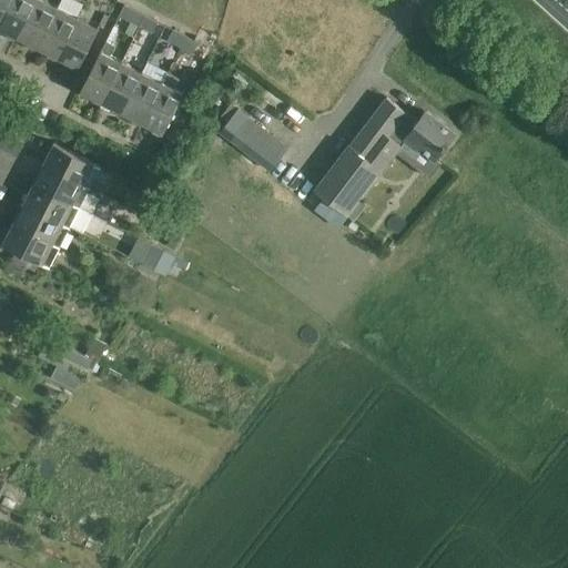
[(16,37),(17,38),(34,0),(9,0),(0,19),(0,29),(8,33),(7,37),(14,41),(16,37)]
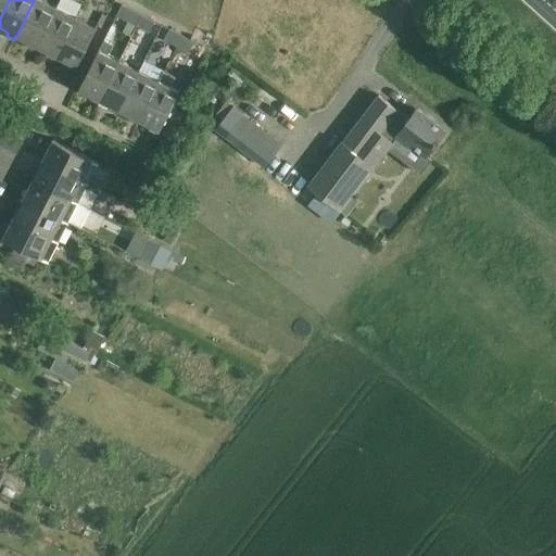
[(0,0),(0,19),(9,0),(0,0)]
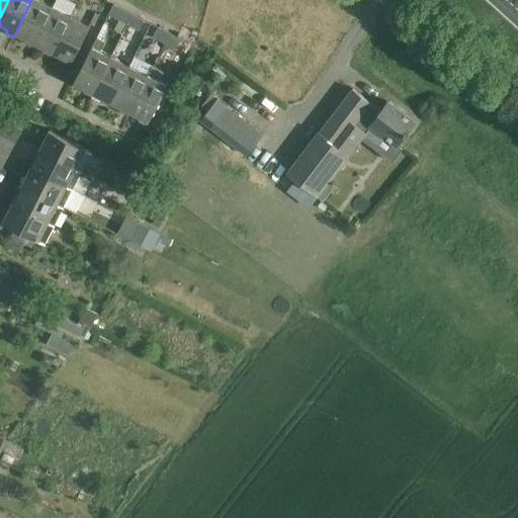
[(33,44),(53,5),(42,0),(31,0),(15,34),(26,39),(24,42),(31,47),(33,44)]
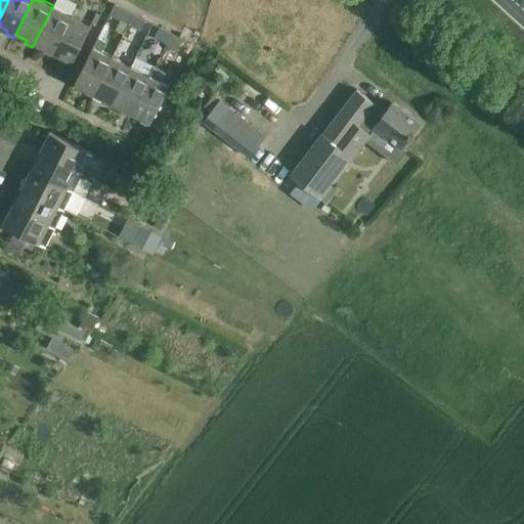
[(110,14),(129,26),(135,14),(115,3),(110,14)]
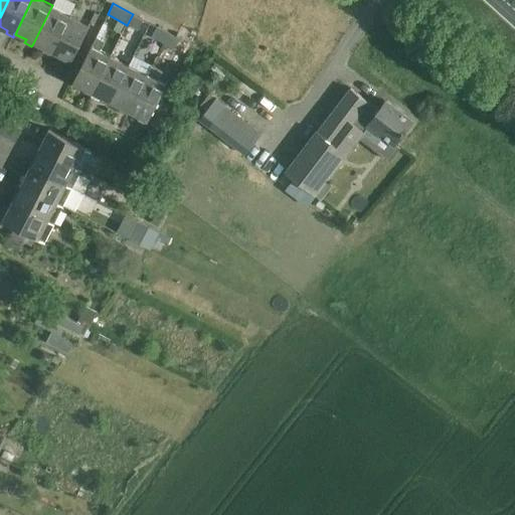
[(70,14),(52,5),(33,43),(44,48),(42,51),(50,55),(51,52),(70,14)]
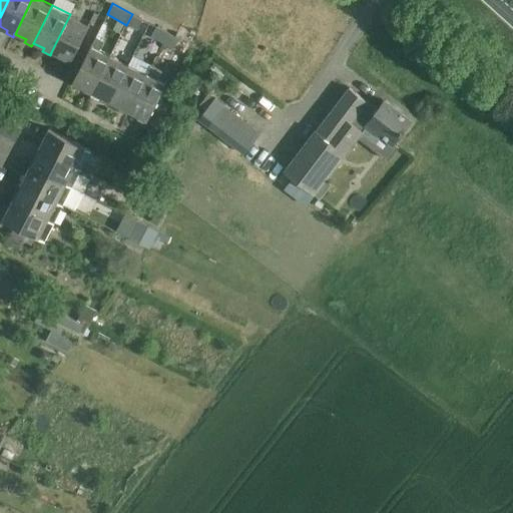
[(70,14),(51,52),(62,58),(61,60),(67,64),(69,61),(70,62),(90,24),(70,14)]
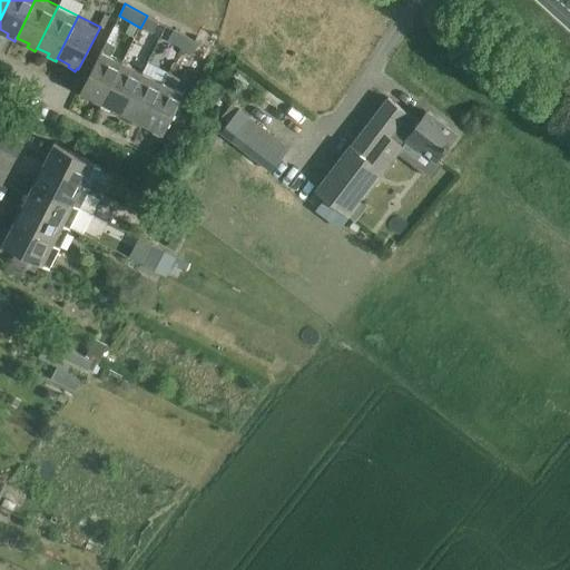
[(147,16),(140,28),(135,38),(140,41),(148,39),(158,22),(147,16)]
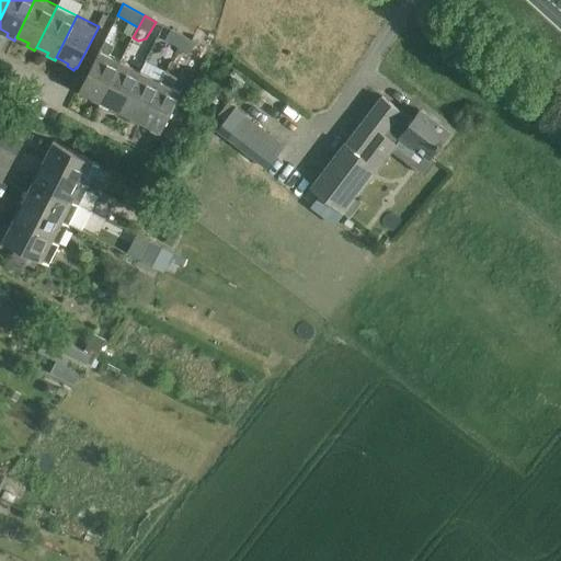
[(178,46),(183,36),(170,30),(165,39),(178,46)]
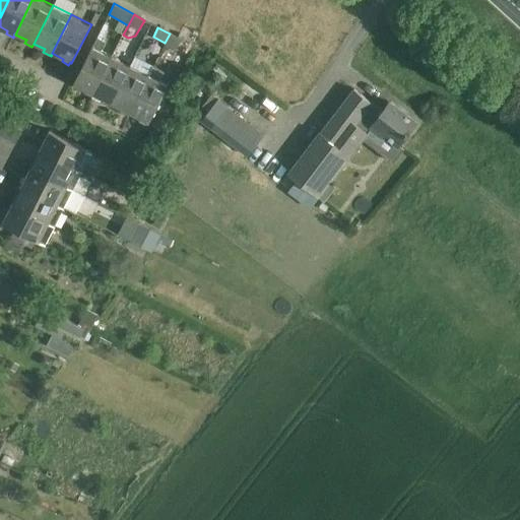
[(181,39),(170,34),(165,43),(177,48),(181,39)]
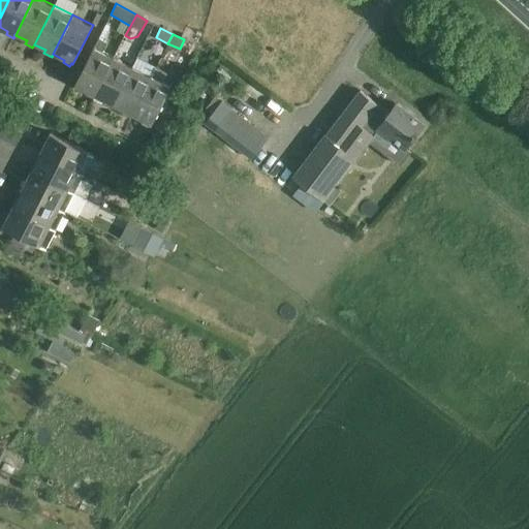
[(94,95),(114,56),(102,51),(106,42),(98,38),(74,86),(87,92),(86,94),(92,97),(93,95),(94,95)]
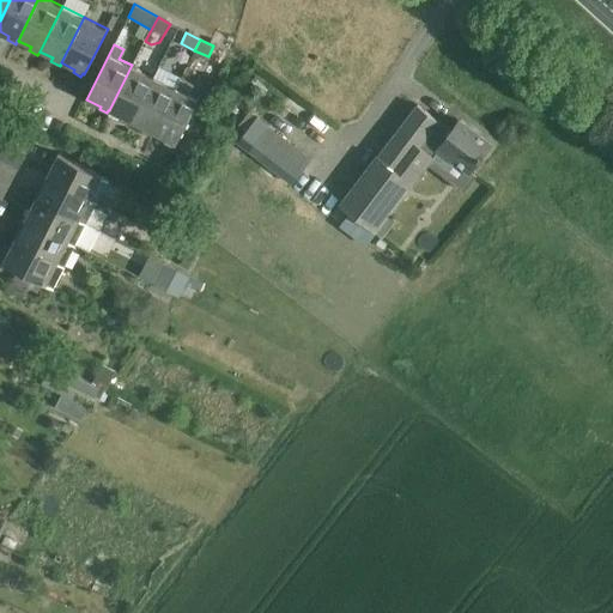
[(131,122),(155,77),(132,65),(109,110),(122,117),(121,121),(128,125),(131,121),(131,122)]
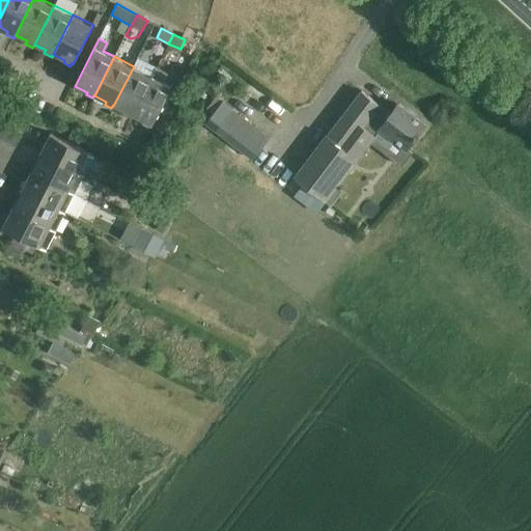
[(134,66),(113,106),(124,111),(123,114),(131,117),(132,115),(152,76),(134,66)]
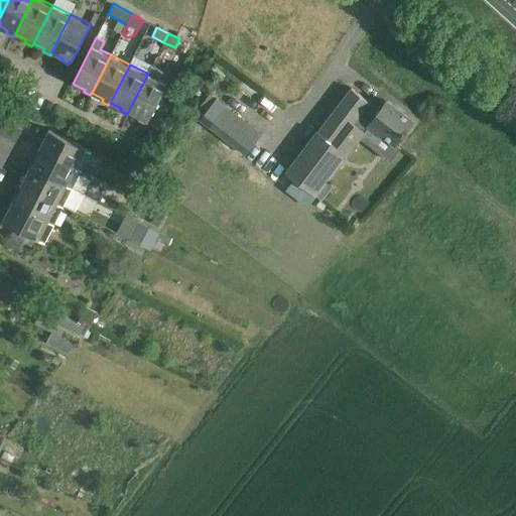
[(152,66),(148,74),(128,112),(139,118),(138,120),(145,123),(146,121),(147,122),(167,84),(159,79),(163,72),(152,66)]
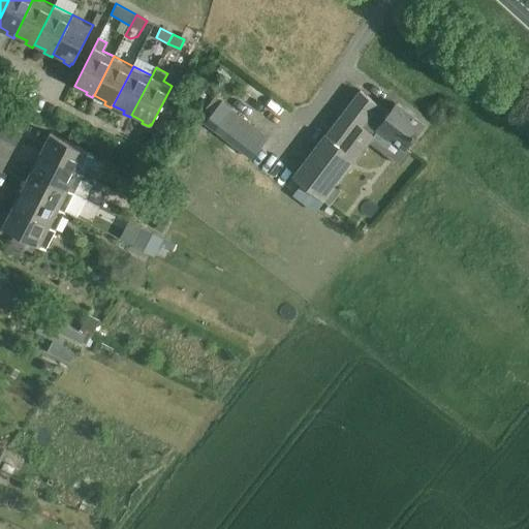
[(423,124),(397,103),(390,113),(361,90),(327,134),(325,134),(292,177),(309,189),(325,201),(373,136),(362,127),(368,119),(379,127),(378,128),(404,148),(423,124)]
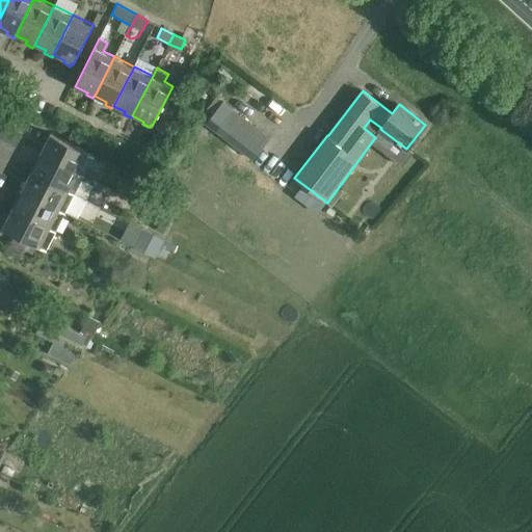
[(0,138),(6,142),(12,131),(3,127),(0,132),(0,138)]
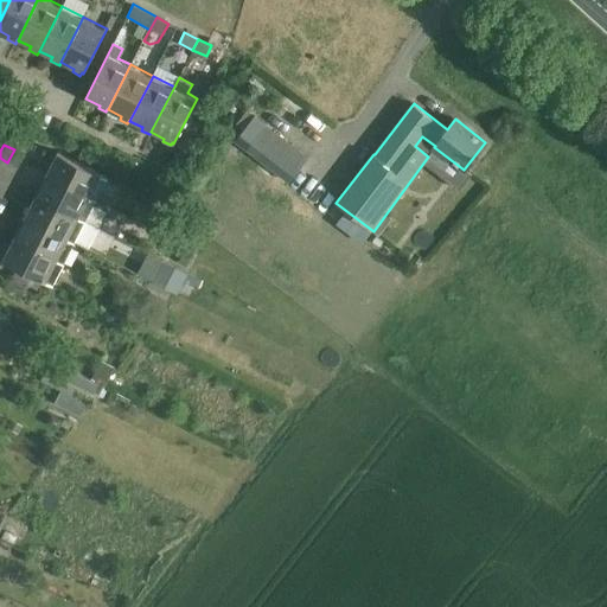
[(300,168),(272,147),(261,160),(289,181),(300,168)]
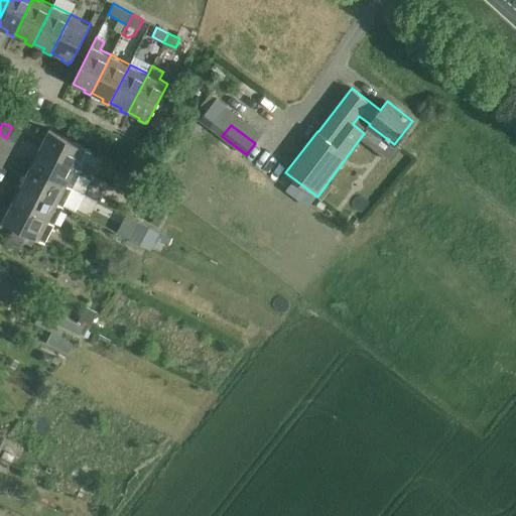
[(12,127),(6,138),(15,142),(20,132),(12,127)]
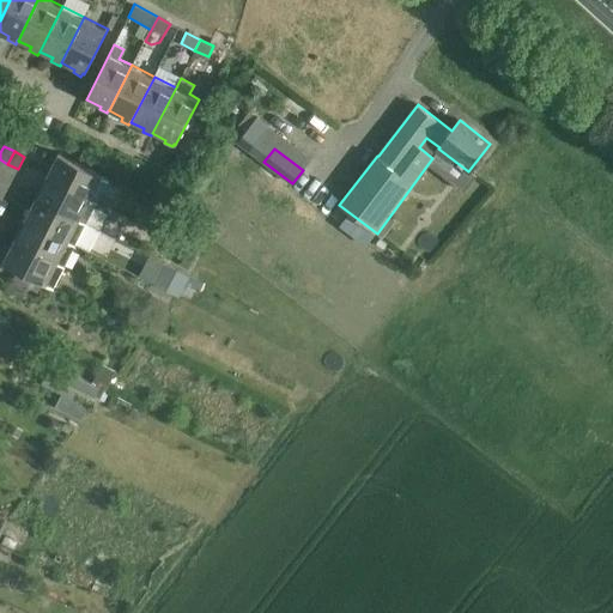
[(47,176),(110,208),(113,204),(101,196),(109,180),(58,153),(47,176)]
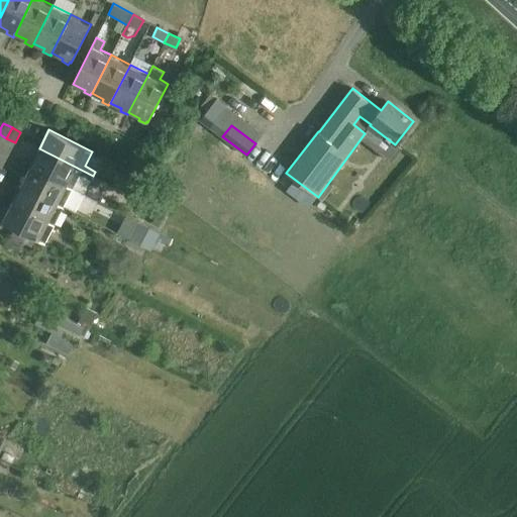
[(93,176),(39,148),(30,167),(73,188),(84,194),(93,176)]
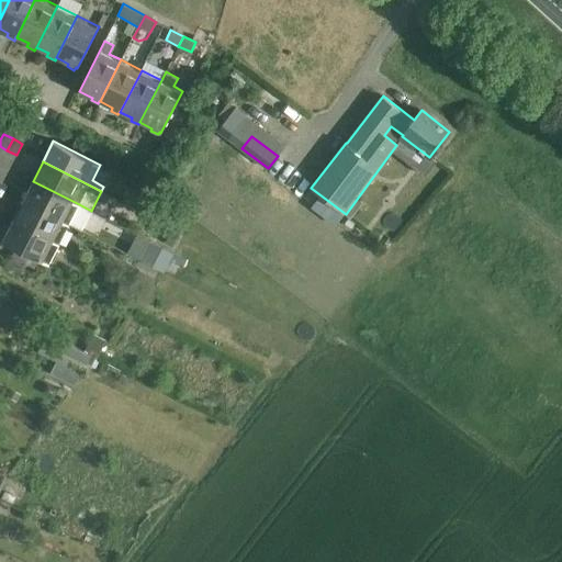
[(23,200),(69,224),(79,204),(33,181),(23,200)]
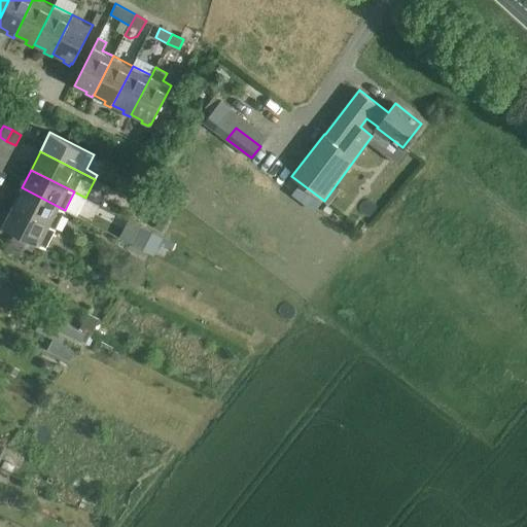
[(65,210),(22,187),(12,206),(56,229),(65,210)]
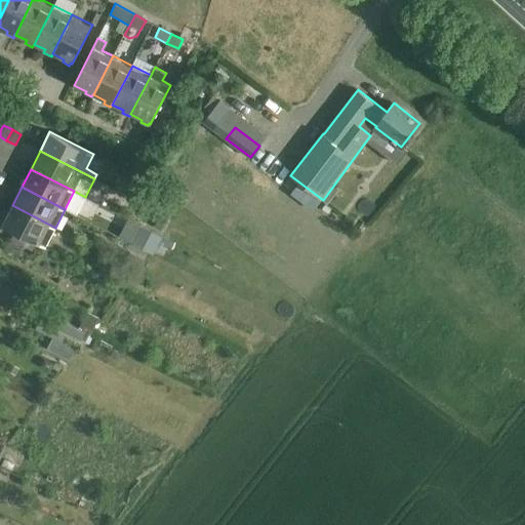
[(323,200),(307,188),(298,198),(319,213),(327,203),(323,200)]
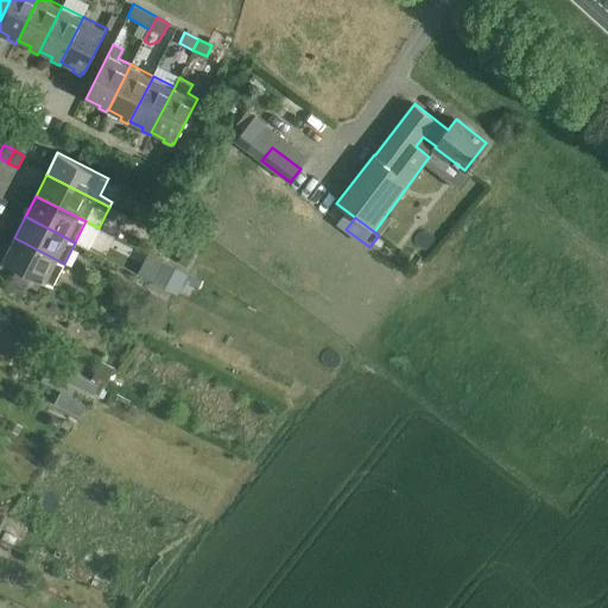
[(64,264),(14,238),(2,260),(54,286),(64,264)]
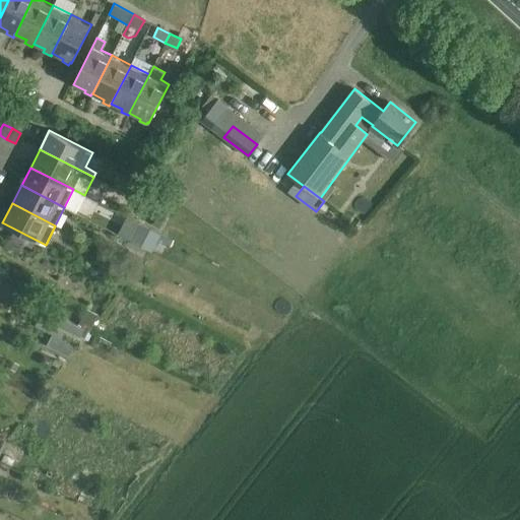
[(139,224),(131,241),(151,252),(160,235),(139,224)]
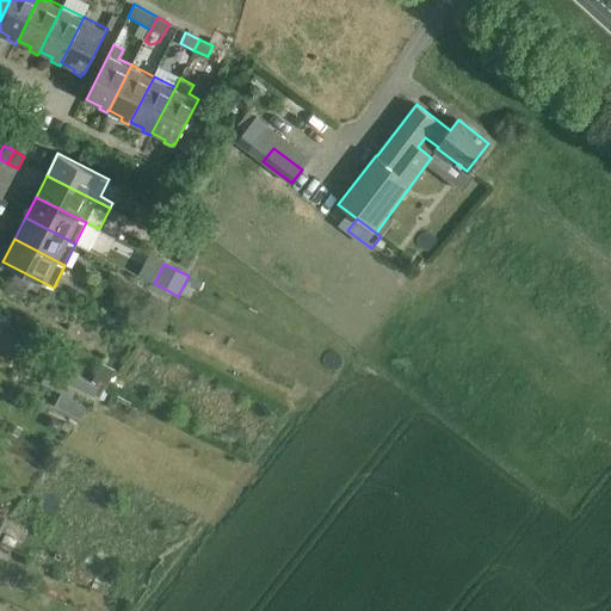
[(148,292),(142,304),(162,315),(168,303),(148,292)]
